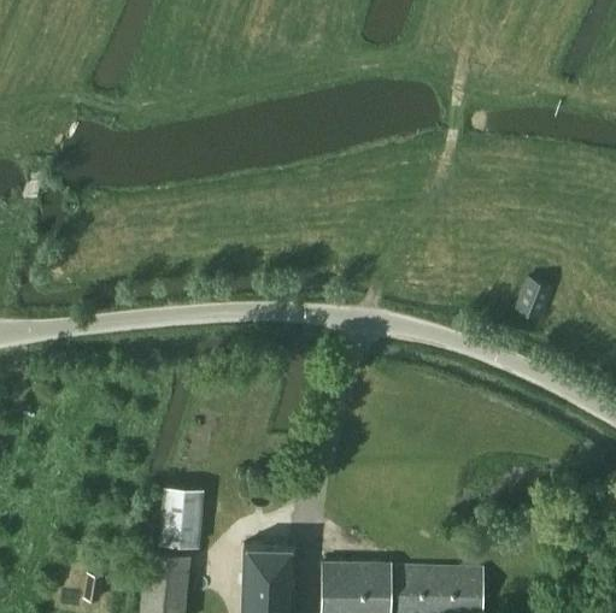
[(540,316),(552,289),(529,280),(517,306),(540,316)]
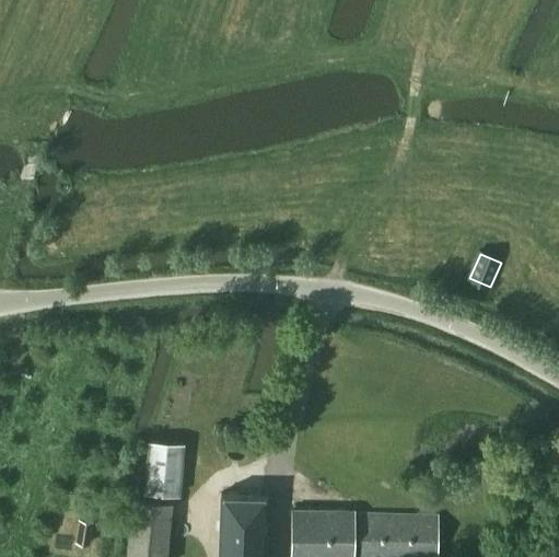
[(144,494),(182,496),(185,445),(149,442),(144,494)]
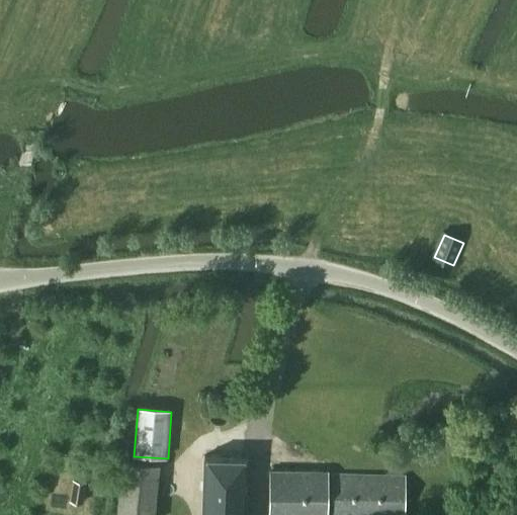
[(204,456),(201,514),(247,514),(249,458),(204,456)]
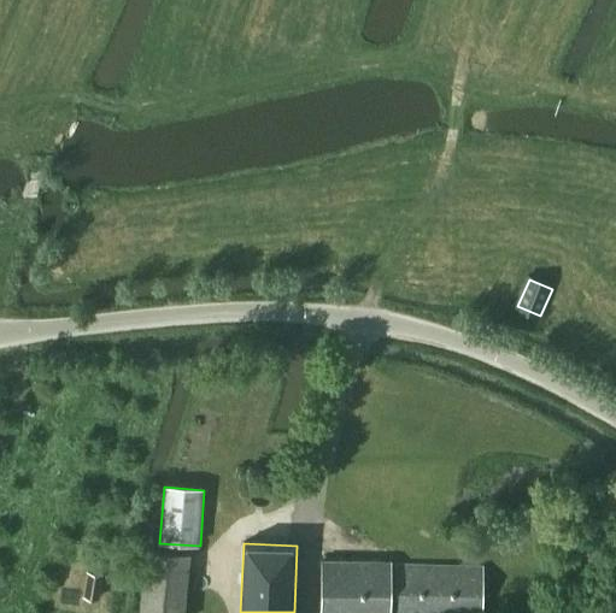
[(484,612),(484,569),(392,567),(392,563),(323,563),(322,612),(484,612)]
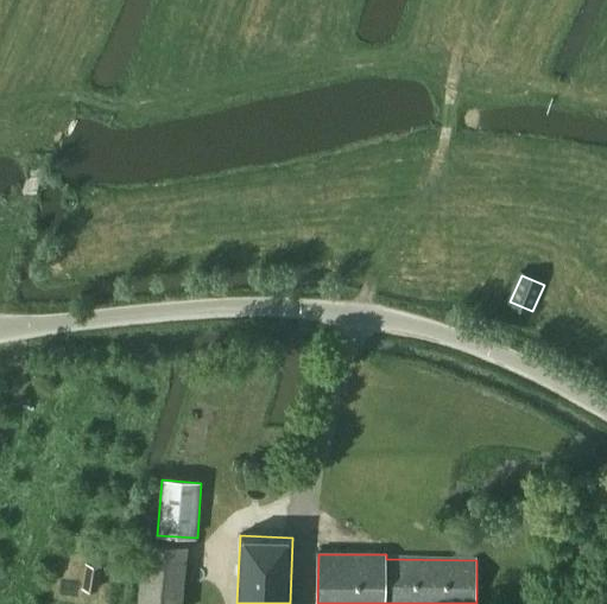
[(86,565),(82,590),(100,592),(103,567),(86,565)]
